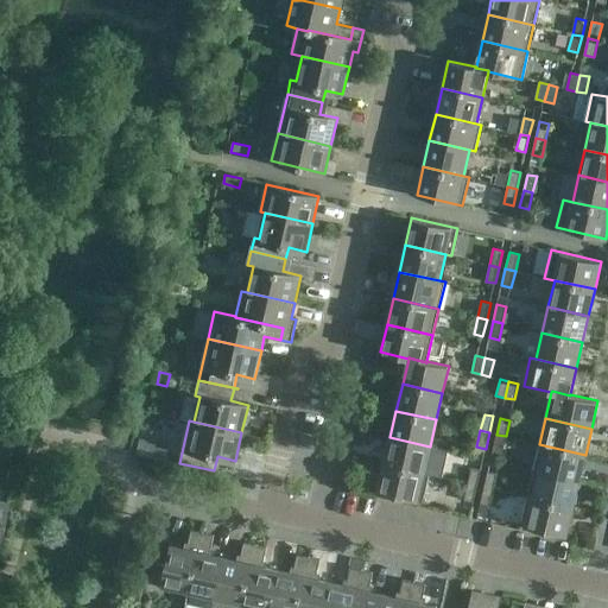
[(502,453),(506,436),(496,435),(493,450),(502,453)]
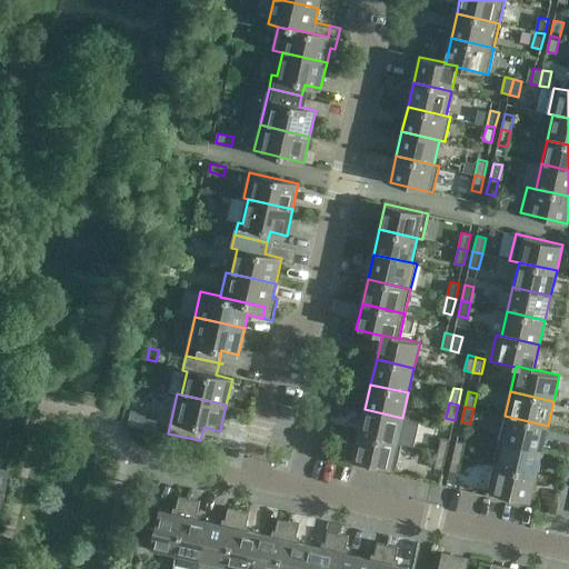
[(131,409),(128,425),(139,427),(142,411),(131,409)]
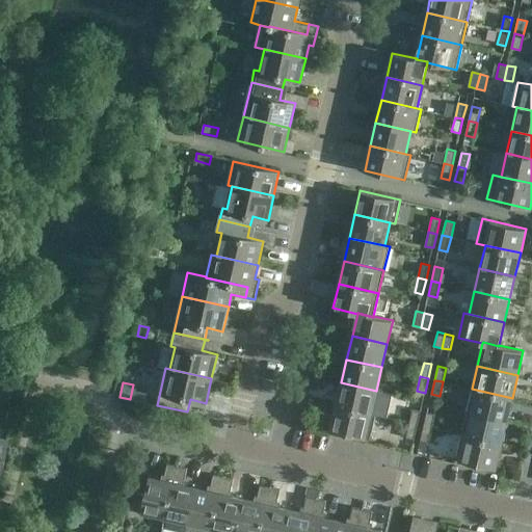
[(381,392),(376,391),(341,382),(336,405),(376,415),(381,392)]
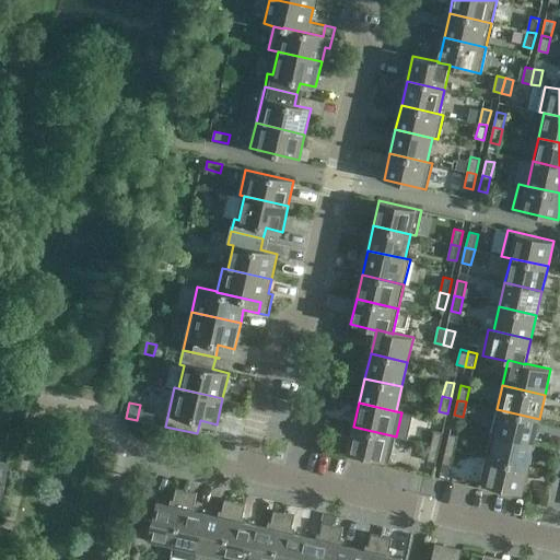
[(534,443),(539,419),(497,409),(491,433),(534,443)]
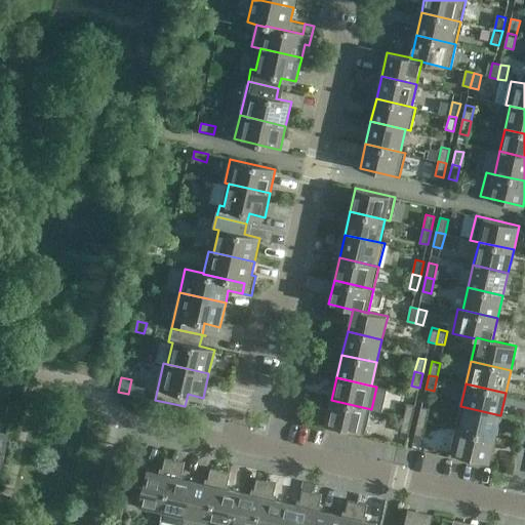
[(365,433),(371,409),(331,400),(326,423),(365,433)]
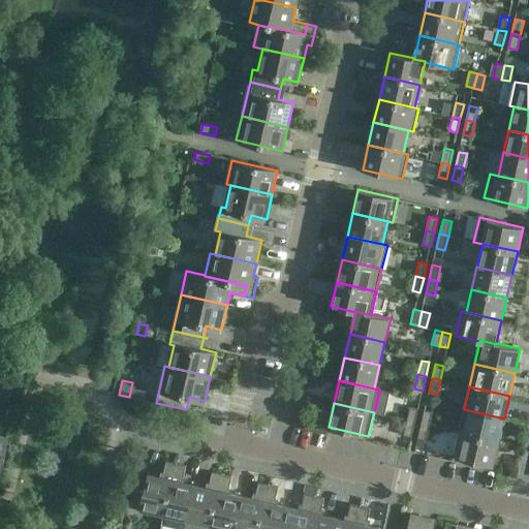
[(410,406),(407,421),(415,423),(418,408),(410,406)]
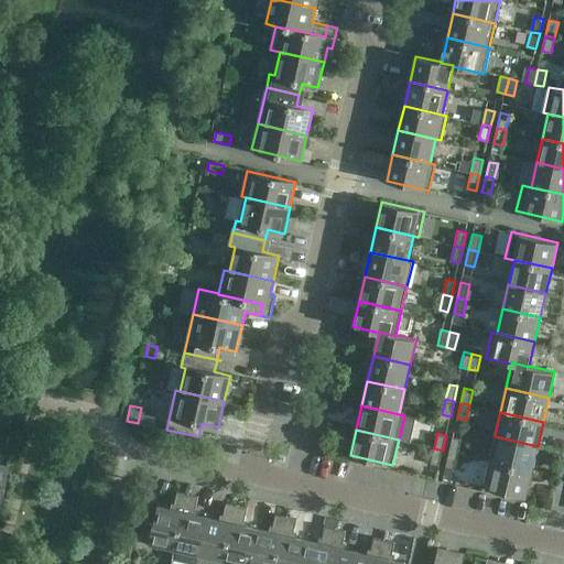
[(453,436),(449,452),(458,454),(462,438),(453,436)]
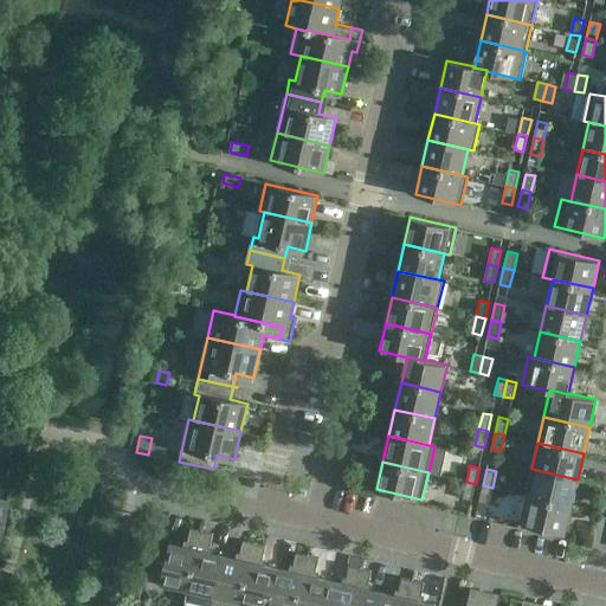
[(572,505),(578,479),(532,469),(526,495),(572,505)]
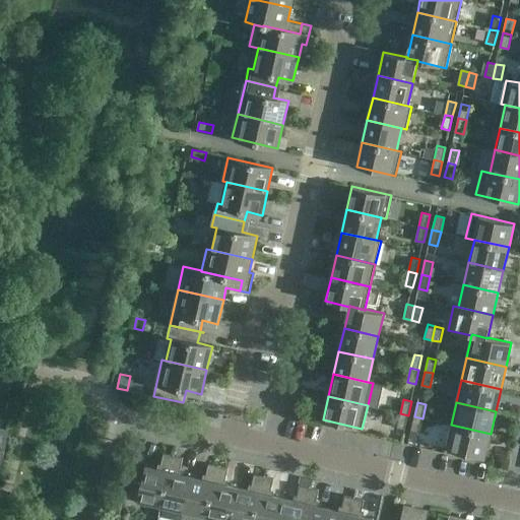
[(405,429),(408,415),(400,413),(397,427),(405,429)]
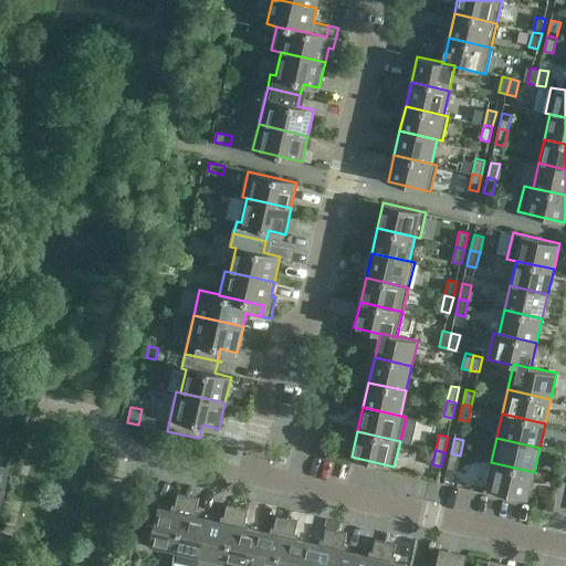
[(456,470),(460,456),(451,453),(448,469),(456,470)]
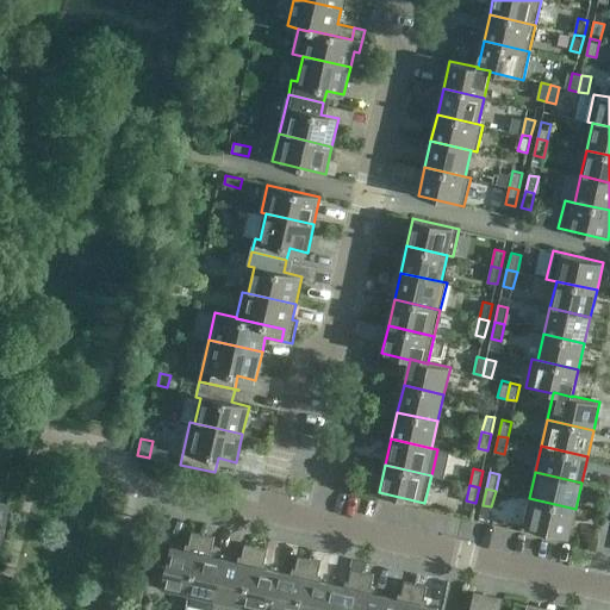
[(568,536),(576,509),(529,498),(523,527),(568,536)]
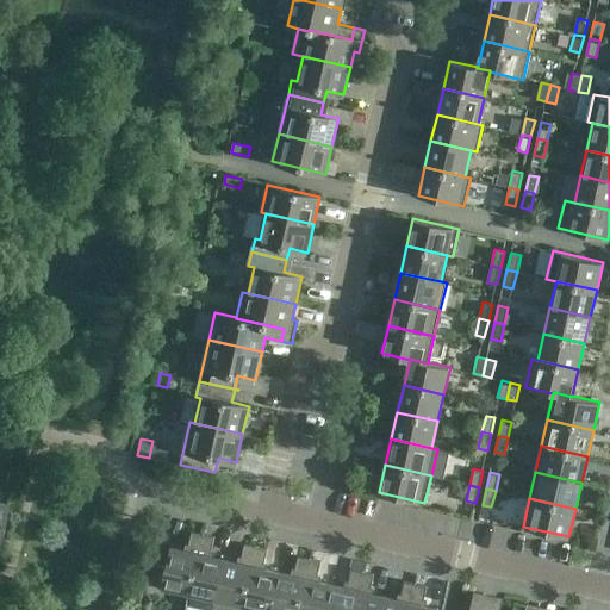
[(190,593),(204,534),(192,531),(188,551),(172,546),(167,565),(156,562),(151,580),(163,584),(162,586),(190,593)]
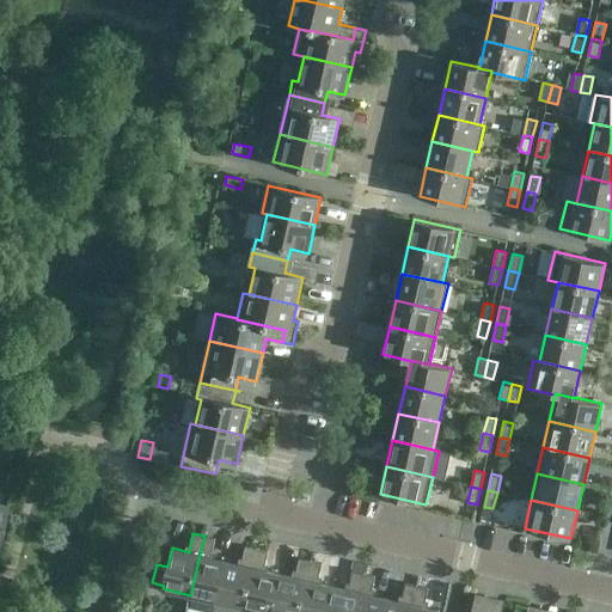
[(210,611),(214,611),(226,561),(212,557),(215,538),(204,536),(190,595),(188,607),(210,611)]
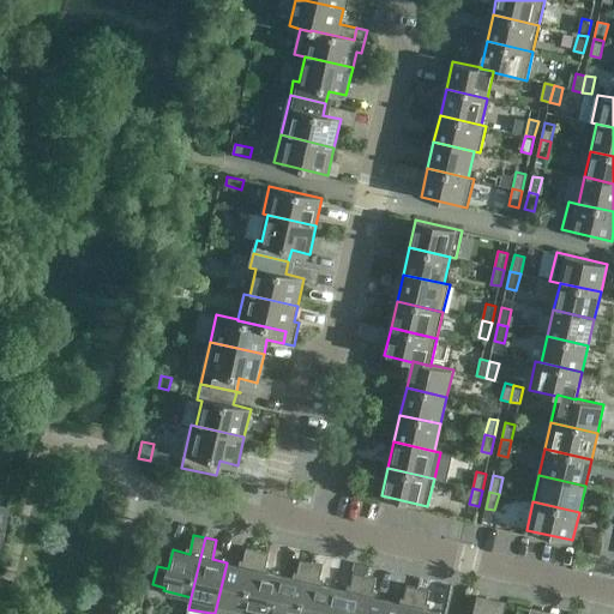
[(242,613),(258,549),(247,547),(242,566),(227,563),(215,613),(242,613)]
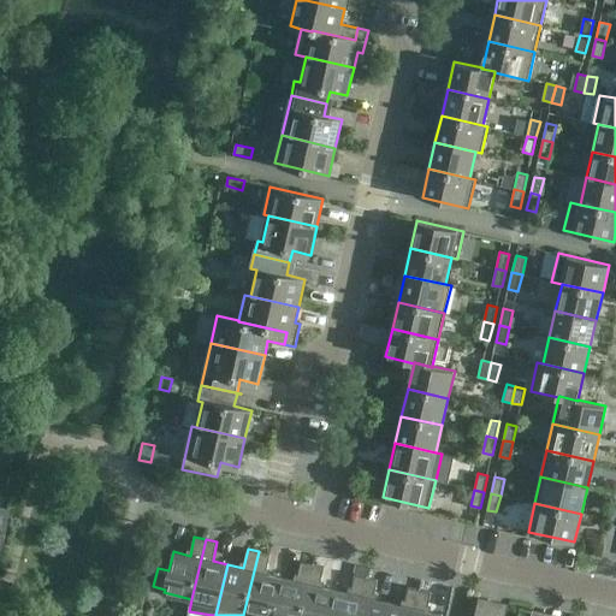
[(272,615),(282,576),(266,573),(271,555),(259,551),(243,615),(272,615)]
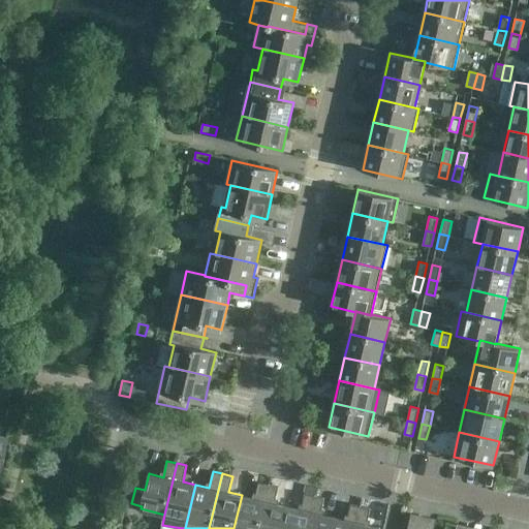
[(258,528),(269,485),(259,483),(255,498),(242,495),(234,528),(258,528)]
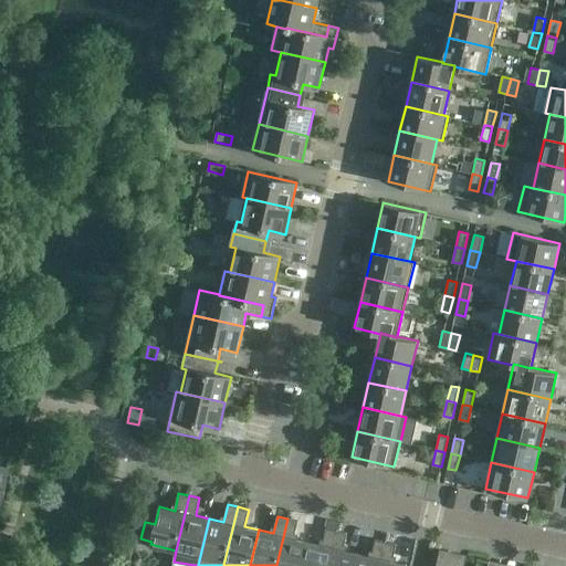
[(302,565),(308,542),(294,538),(299,521),(287,519),(276,565),(302,565)]
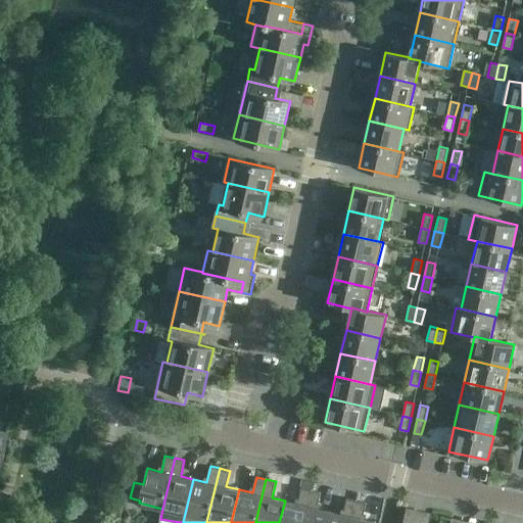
[(303,522),(312,489),(301,487),(297,504),(285,501),(279,522),(303,522)]
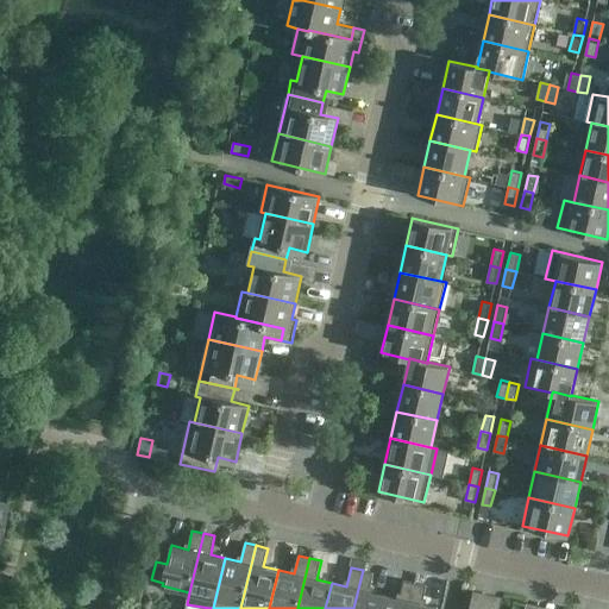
[(381,608),(384,595),(370,591),(374,572),(363,570),(353,608),(381,608)]
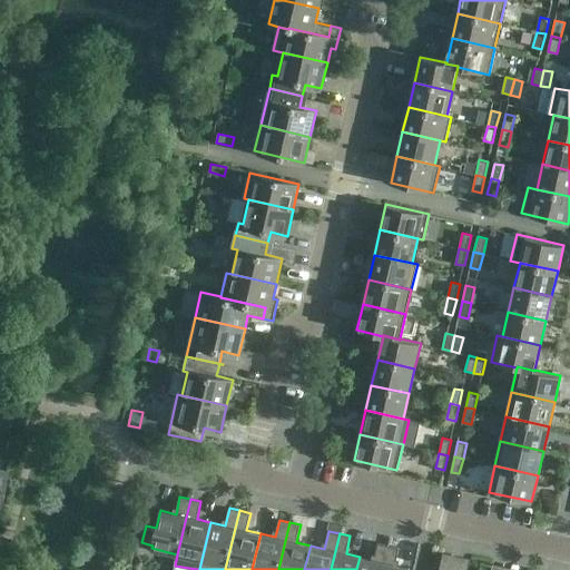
[(382,569),(389,544),(379,542),(374,560),(360,557),(356,569),(382,569)]
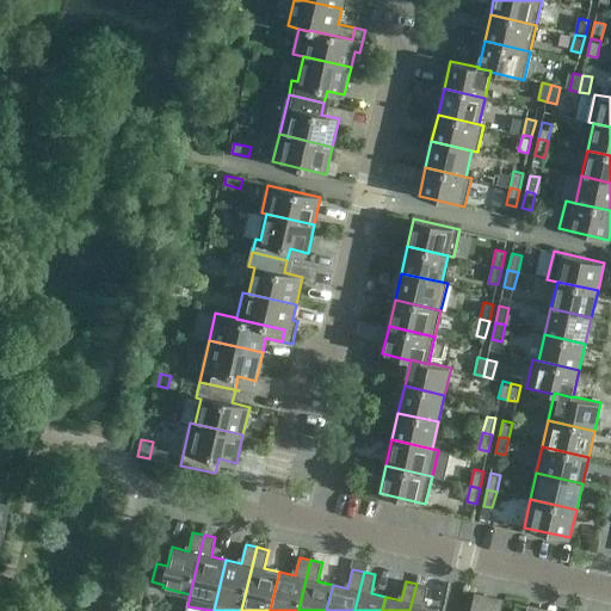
[(429,587),(417,584),(409,610),(439,610),(440,610),(424,605),(429,587)]
